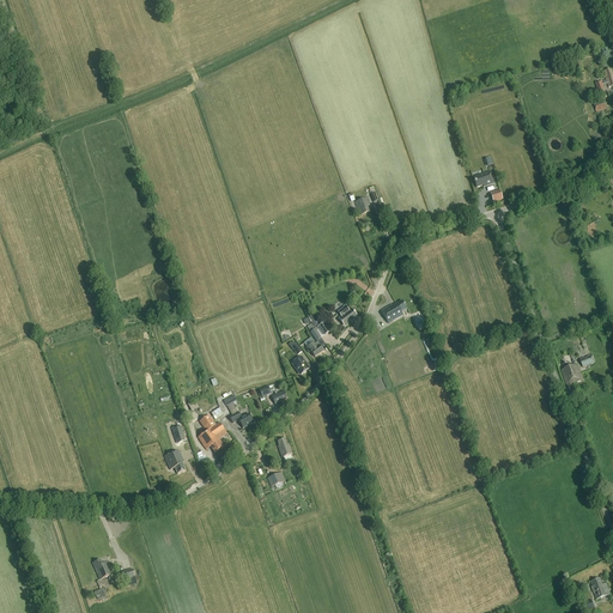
[(607,98),(602,85),(607,84),(608,87),(612,86),(612,74),(612,76),(611,70),(604,72),(606,82),(602,83),(601,82),(595,83),(601,99),(607,98)]
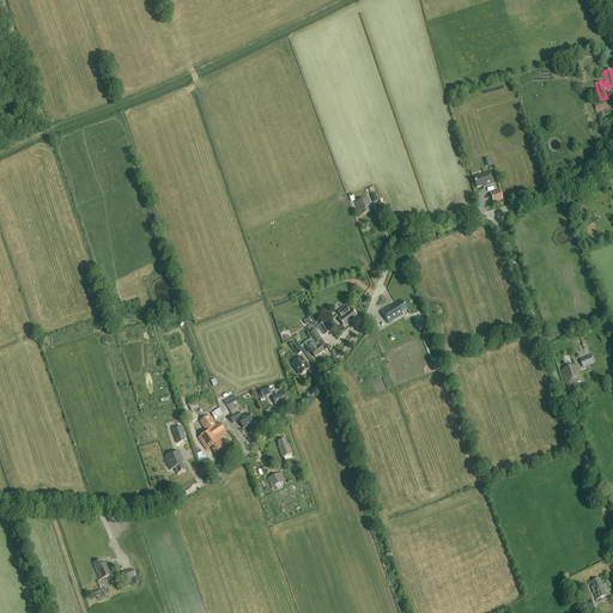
[(595,113),(606,109),(604,101),(593,104),(595,113)]
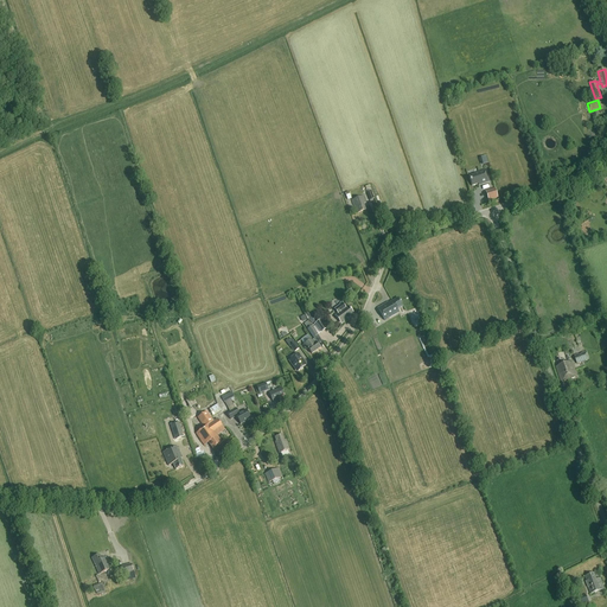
[(486,171),(473,174),(474,176),(468,177),(472,187),(478,185),(478,186),(490,183),(486,171)]
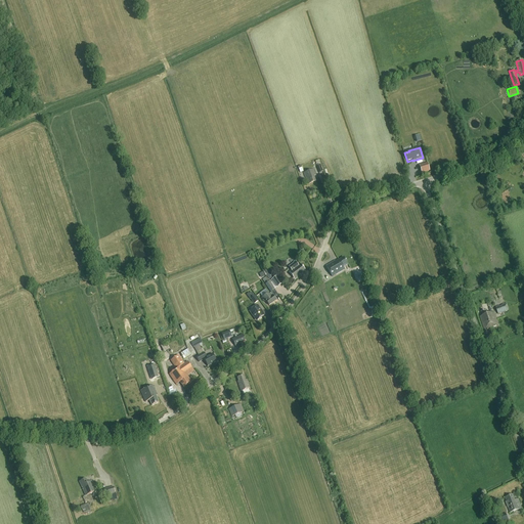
[(422,173),(430,171),(427,164),(420,166),(422,173)]
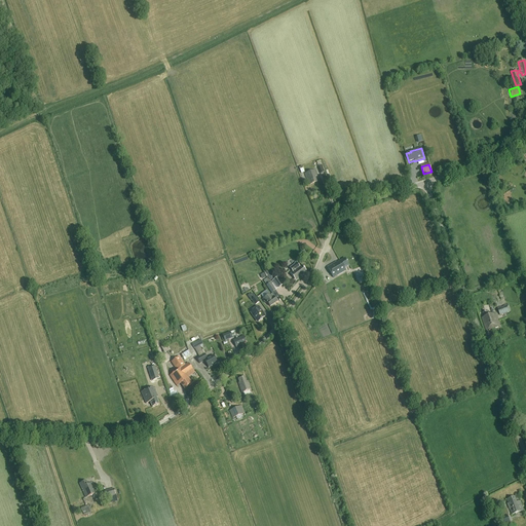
[(315,177),(317,177),(314,171),(305,174),(306,178),(307,178),(309,185),(316,182),(315,177)]
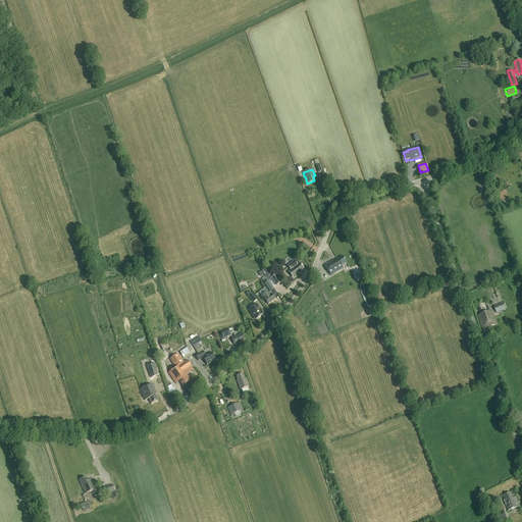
[(325,265),(330,275),(343,268),(342,266),(347,264),(343,256),(334,261),(334,260),(325,265)]
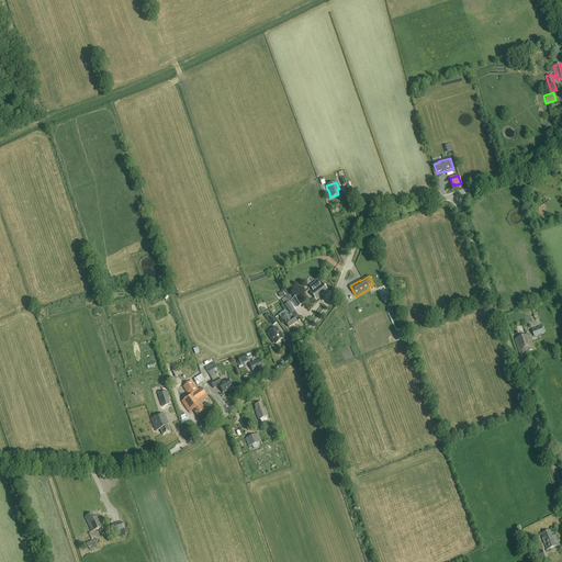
[(321,285),(317,281),(315,282),(315,283),(310,288),(312,291),(311,292),(316,300),(322,295),(321,294),(327,290),(322,283),(321,285)]
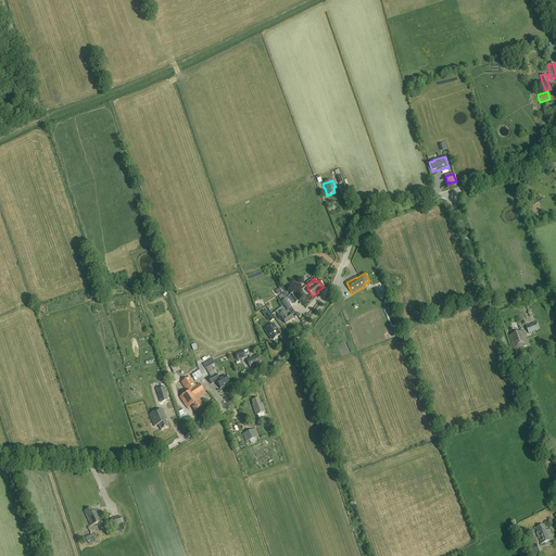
[(294,305),(300,301),(294,293),(288,298),(294,305)]
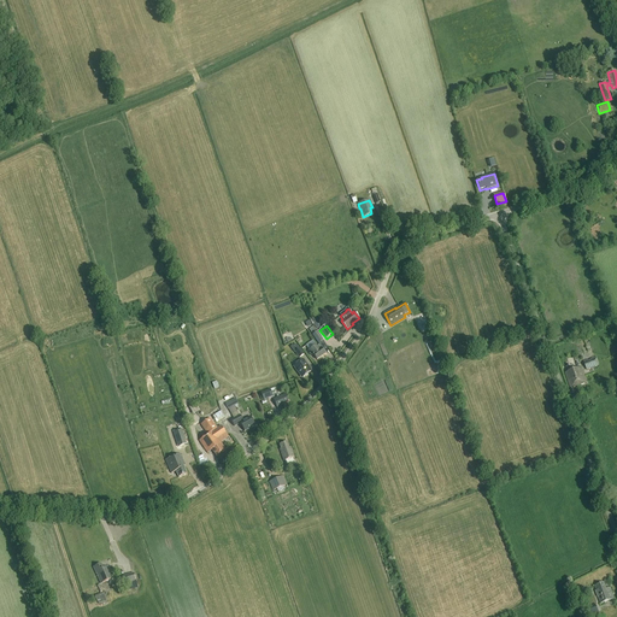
[(317,331),(312,335),(319,345),(323,341),(317,331)]
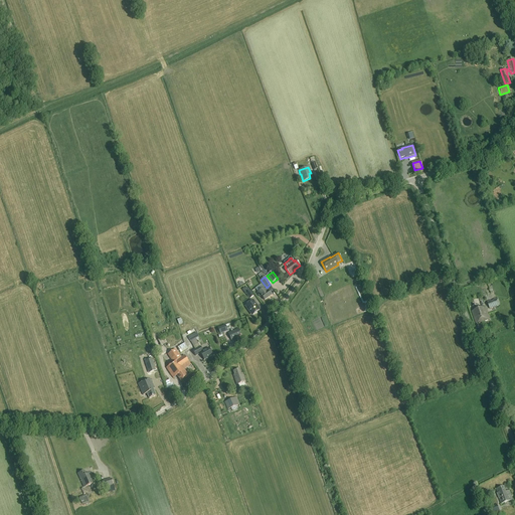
[(272,296),(269,291),(267,289),(265,290),(264,289),(258,294),(261,297),(262,297),(265,301),(272,296)]
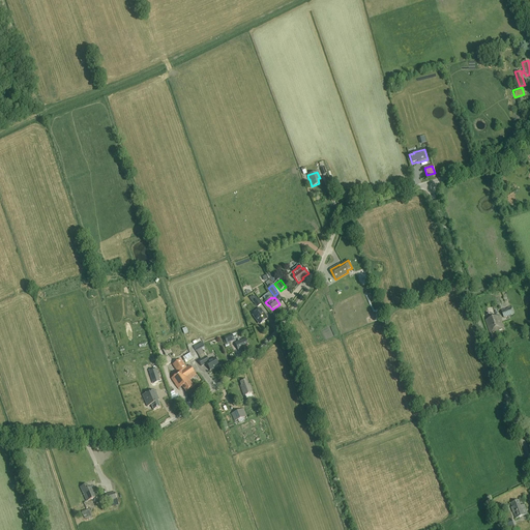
[(514,315),(512,307),(507,308),(507,310),(505,311),(505,310),(501,312),(504,318),(514,315)]
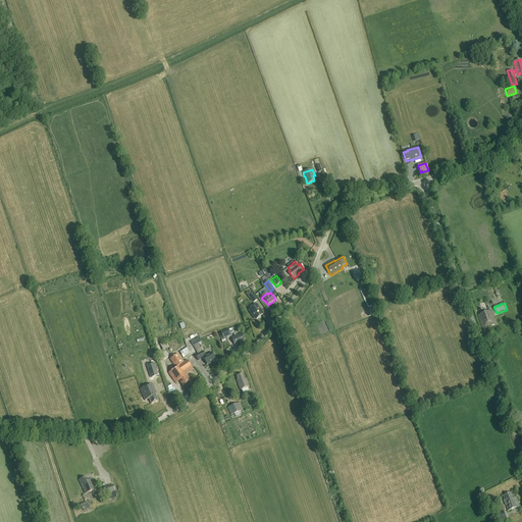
[(263,315),(259,310),(260,309),(257,304),(249,310),(256,320),(258,318),(259,318),(261,317),(261,316),(263,315)]
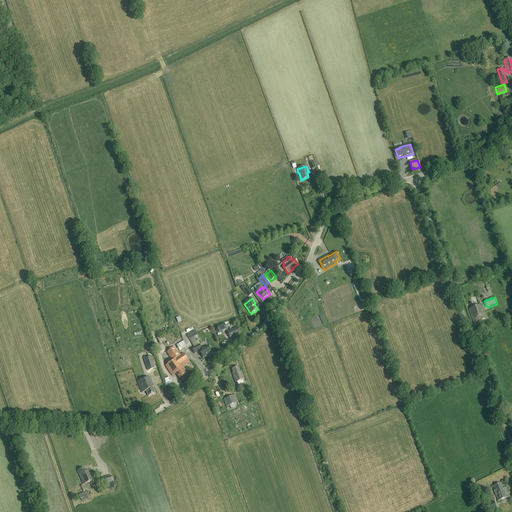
[(474,322),(487,318),(482,305),(477,307),(476,303),(470,305),(472,309),(469,310),(474,322)]
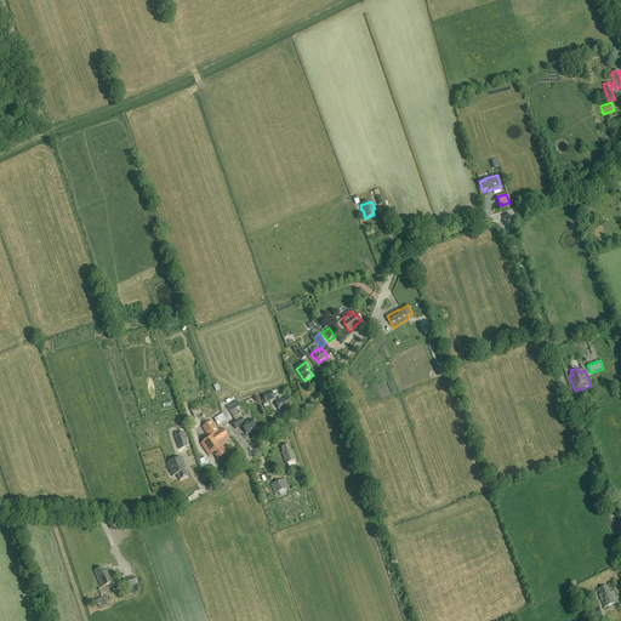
[(278,392),(277,391),(262,396),(265,403),(278,398),(277,394),(275,392),(278,392)]
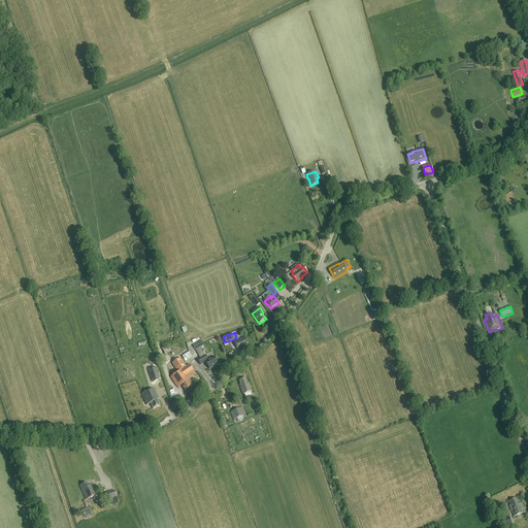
[(242,345),(248,342),(244,337),(233,341),(237,350),(243,348),(242,345)]
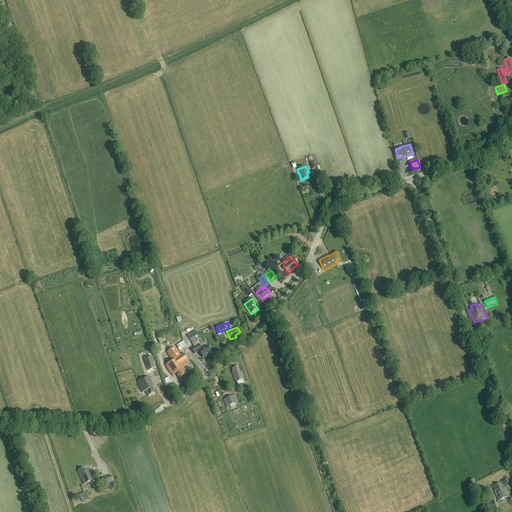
[(195,331),(187,336),(189,340),(190,340),(194,337),(198,335),(195,331)]
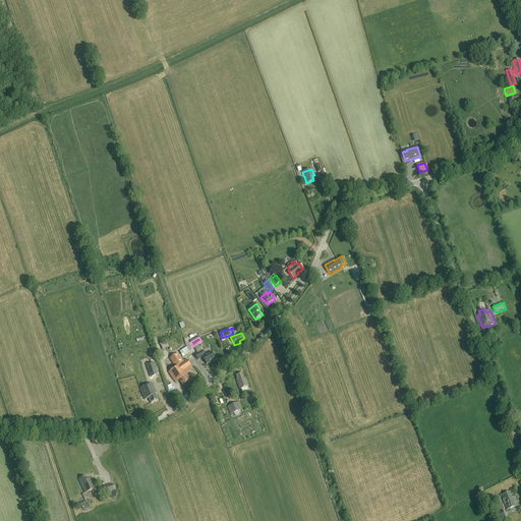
[(169,347),(166,341),(160,344),(163,350),(167,348),(169,347)]
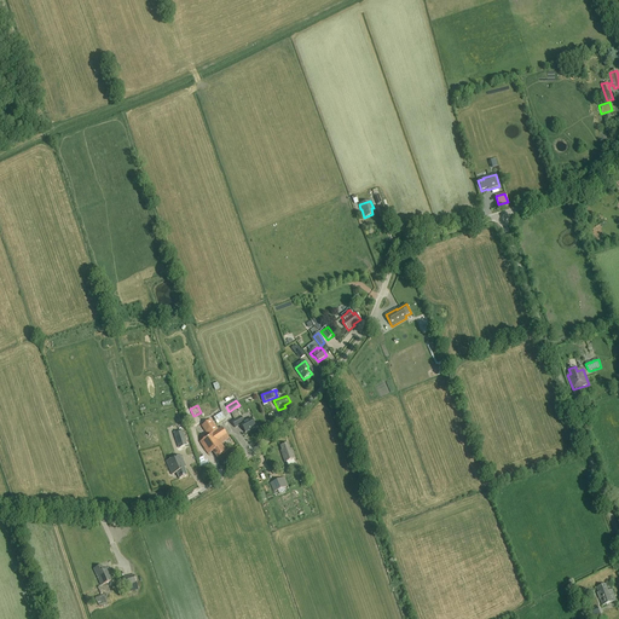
[(241,417),(239,416),(235,408),(230,411),(235,421),(232,422),(235,428),(241,424),(242,427),(246,433),(255,427),(250,418),(243,423),(241,417)]
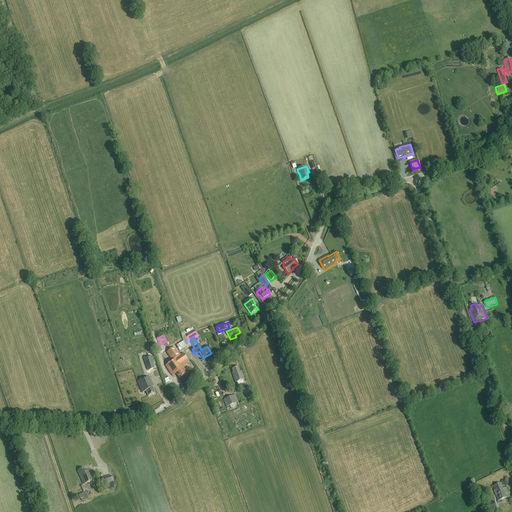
[(176,346),(179,351),(186,346),(184,342),(183,341),(176,346)]
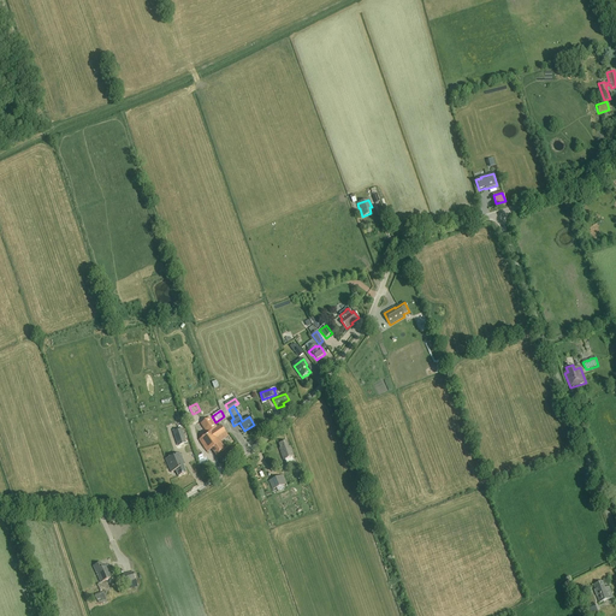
[(200,425),(207,434),(199,440),(207,452),(212,450),(215,456),(224,450),(221,446),(223,445),(220,442),(229,437),(220,425),(217,428),(209,418),(200,425)]
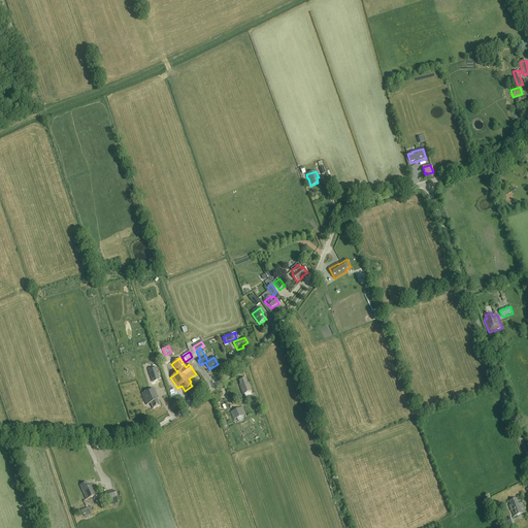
[(149,369),(152,378),(159,376),(156,366),(149,369)]
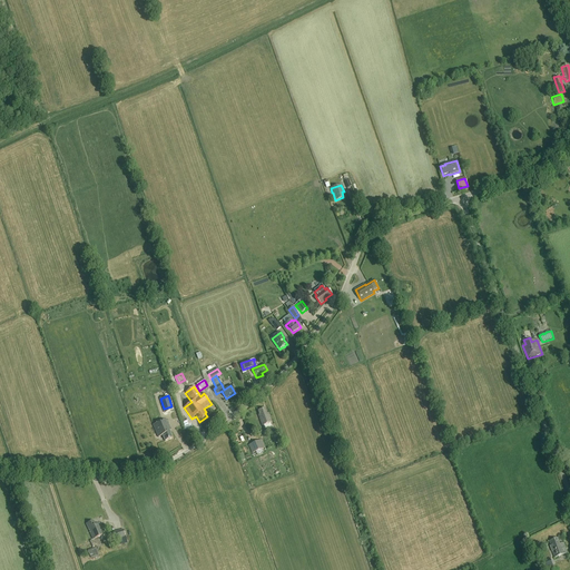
[(262,426),(272,423),(268,414),(266,414),(265,409),(257,411),(259,414),(258,415),(262,426)]
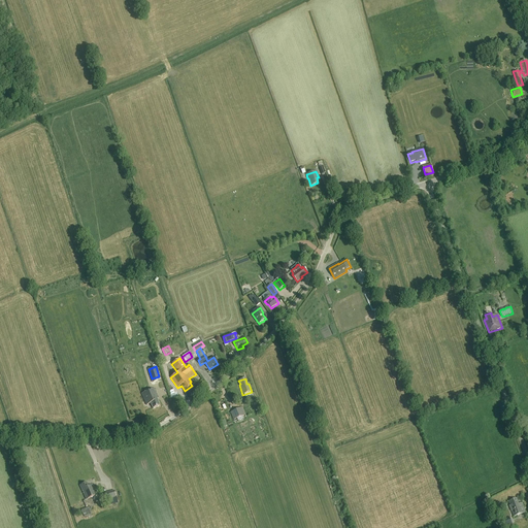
[(157,399),(159,398),(157,394),(156,393),(155,388),(141,394),(146,405),(151,403),(153,408),(160,405),(158,402),(157,399)]
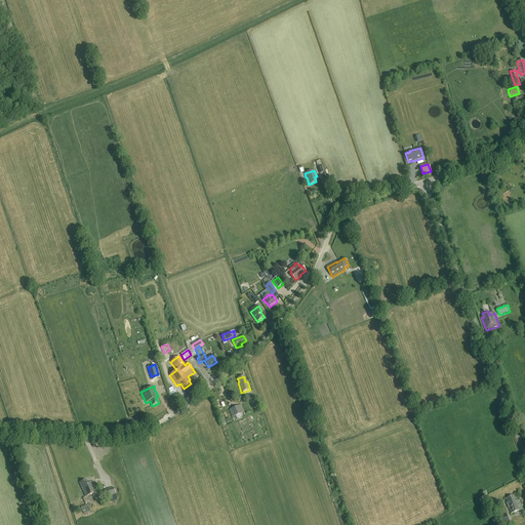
[(172,387),(167,389),(170,396),(177,394),(176,391),(172,387)]
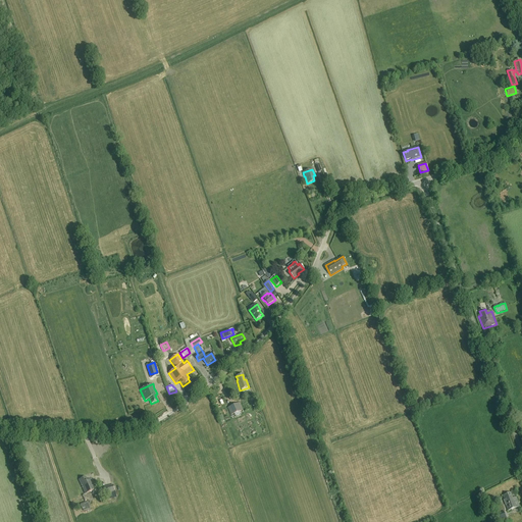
[(230,415),(242,410),(239,403),(227,408),(230,415)]
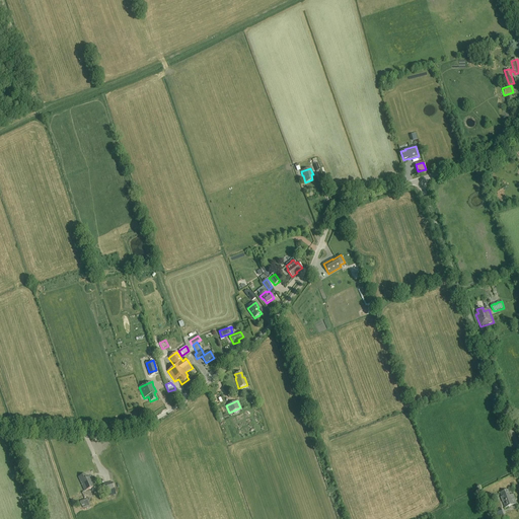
[(84,491),(94,486),(90,475),(86,477),(84,473),(78,476),(84,491)]
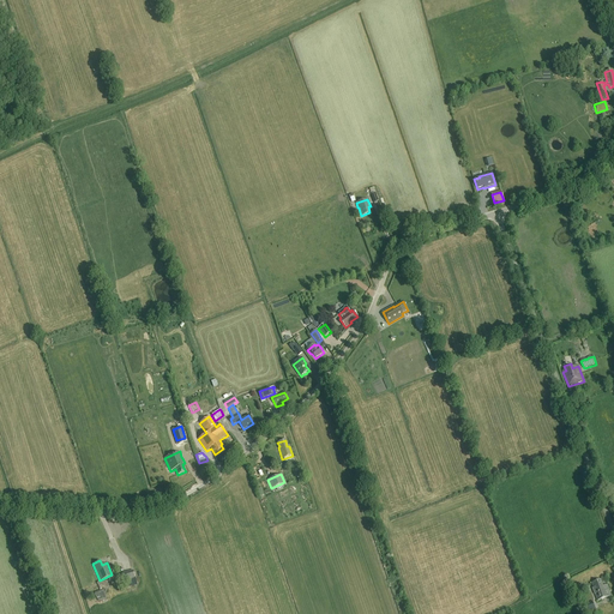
[(597,601),(612,596),(607,585),(603,587),(601,581),(591,583),(594,590),(594,591),(597,601)]
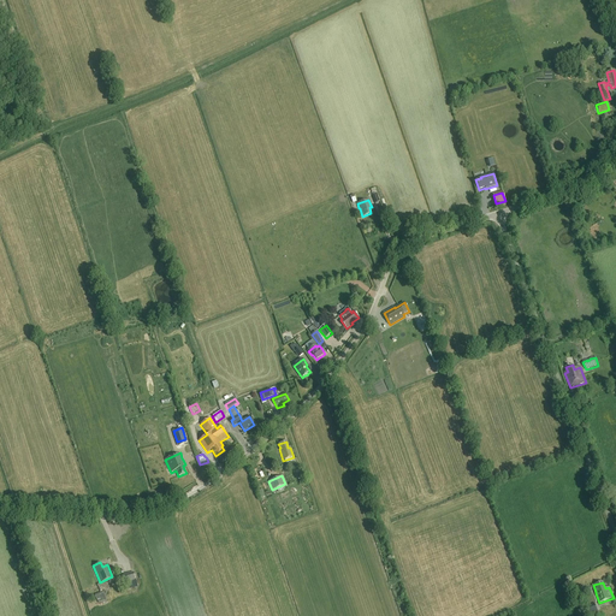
[(101,594),(101,592),(95,594),(96,599),(98,603),(106,600),(105,597),(104,593),(101,594)]
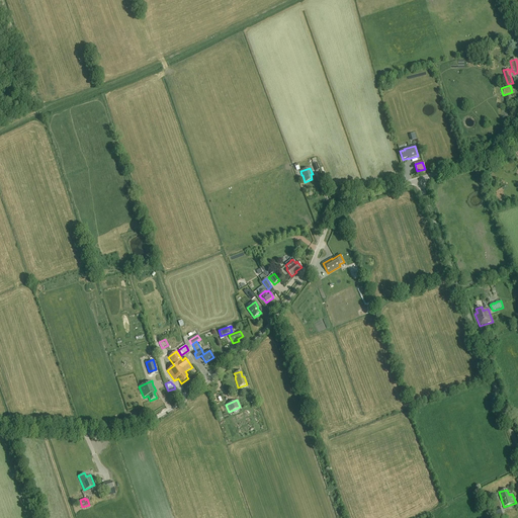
[(502,514),(500,507),(490,511),(492,517),(502,514)]
